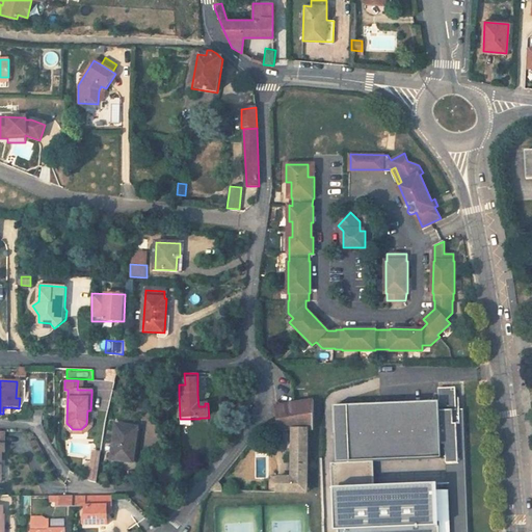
[(440,402),(335,406),(336,462),(447,458),(447,463),(459,463),(459,458),(462,458),(461,439),(458,436),(457,430),(460,424),(459,398),(456,398),(456,394),(456,388),(439,389),(439,394),(440,402)]
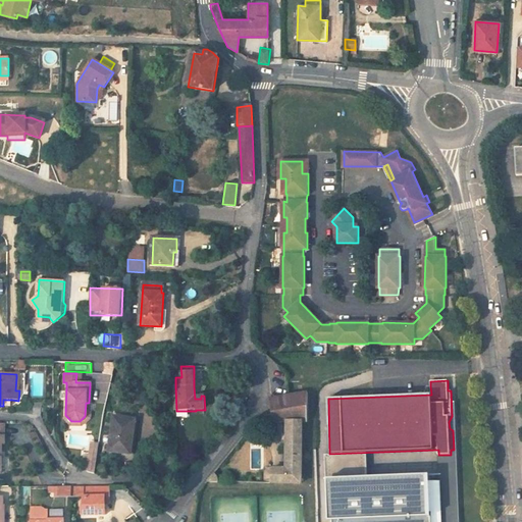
[(308,393),(289,396),(272,399),(271,401),(274,423),(288,422),(286,469),(266,469),(266,482),(302,483),(303,422),(307,422),(308,393)]
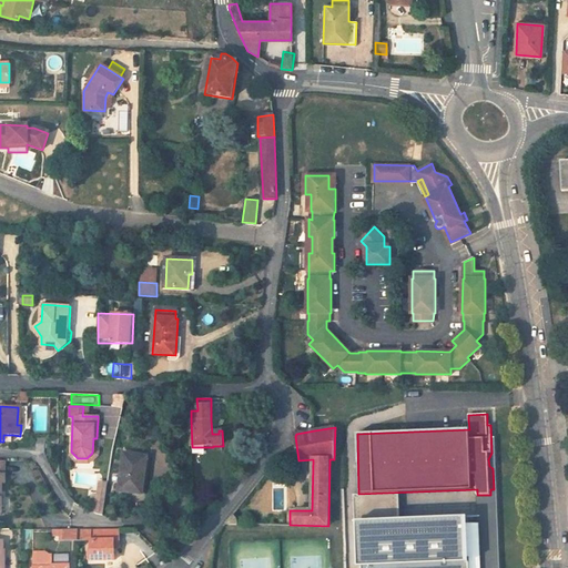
[(78,458),(71,452),(68,455),(75,463),(88,463),(97,455),(97,438),(93,438),(92,453),(87,458),(78,458)]
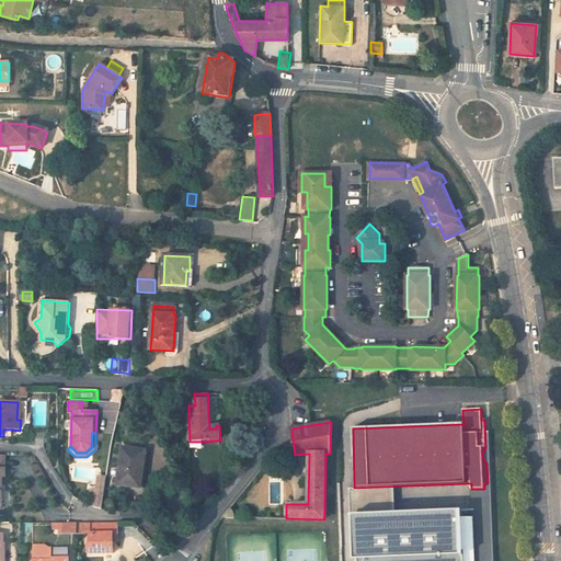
[(117,484),(122,485),(130,487),(145,489),(149,451),(130,448),(122,447),(117,484)]
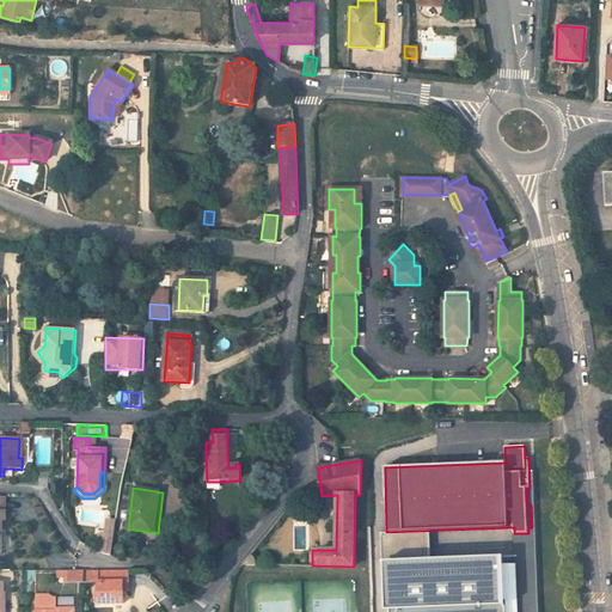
[(108,520),(106,536),(115,537),(116,521),(108,520)]
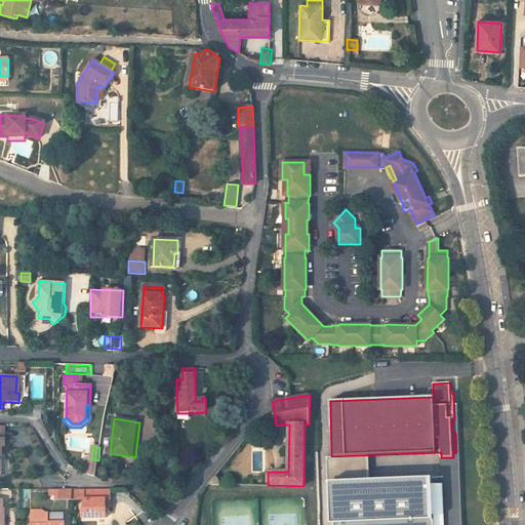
[(453,457),(441,457),(442,472),(456,472),(456,452),(453,452),(453,457)]
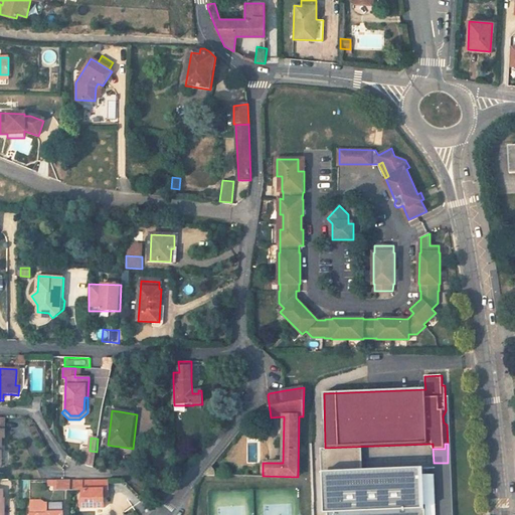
[(378,461),(387,461),(387,447),(378,447),(378,461)]
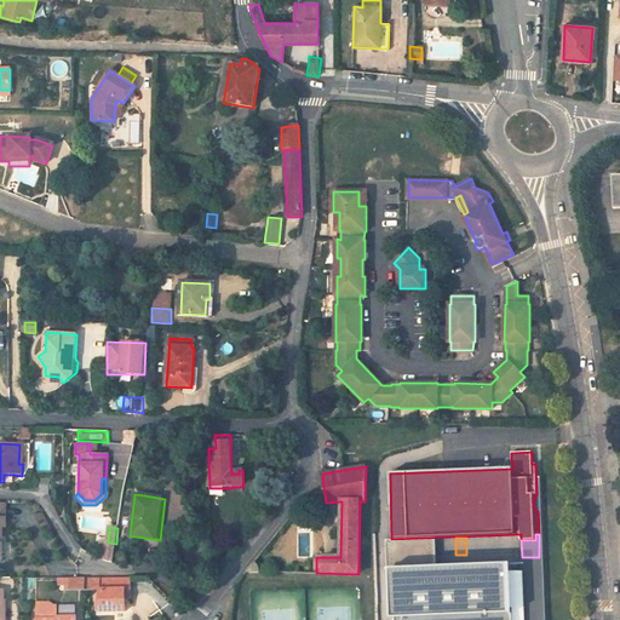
[(103,561),(114,563),(116,544),(108,543),(105,543),(103,561)]
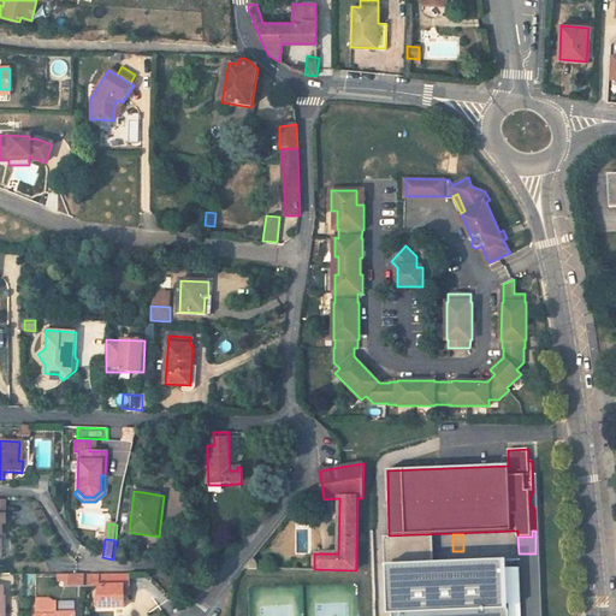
[(535,554),(519,554),(520,615),(538,615),(538,599),(534,596),(533,586),(537,582),(535,554)]
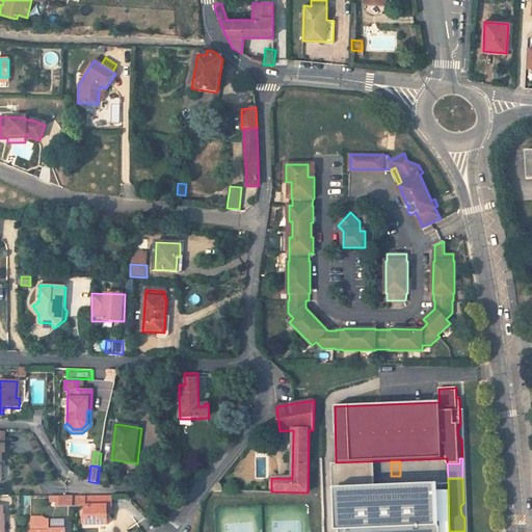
[(84,507),(84,525),(106,525),(106,513),(106,507),(111,507),(111,496),(84,496),(84,497),(71,497),(71,507),(84,507)]
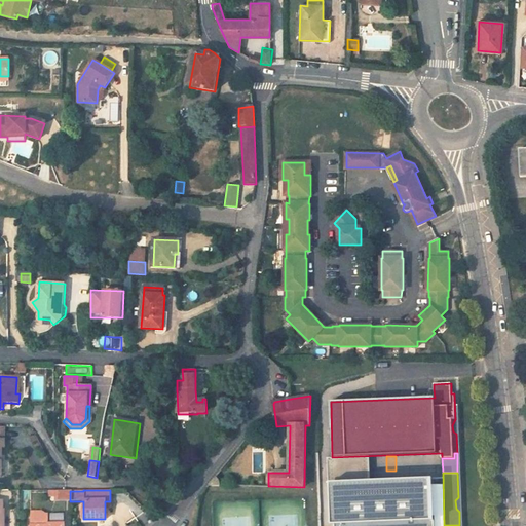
[(54,501),(70,501),(70,491),(47,491),(47,497),(54,497),(54,501)]
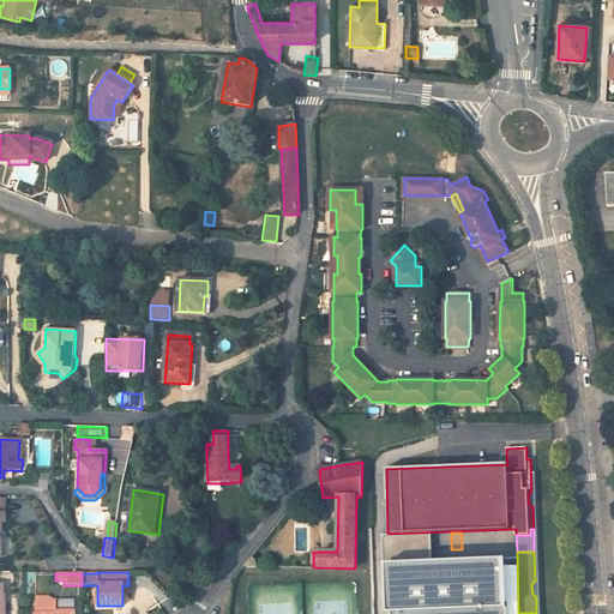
[(74,613),(76,612),(56,612),(56,600),(54,600),(48,596),(35,596),(35,613),(74,613)]
